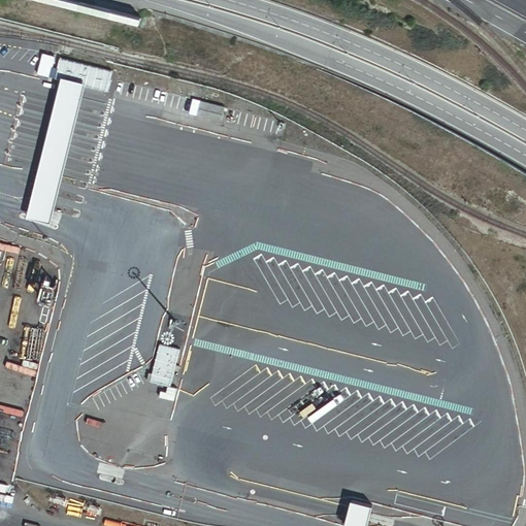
[(53,57),(40,54),(35,74),(47,77),(53,57)]
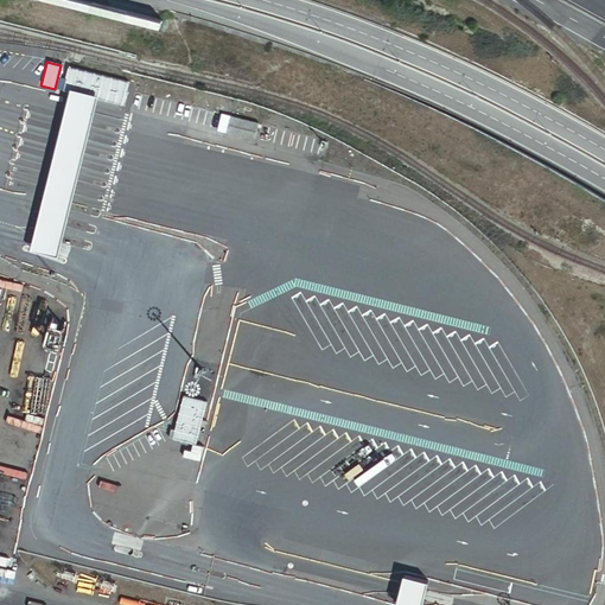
[(62,87),(69,89),(96,96),(121,103),(127,83),(67,68),(62,87)]
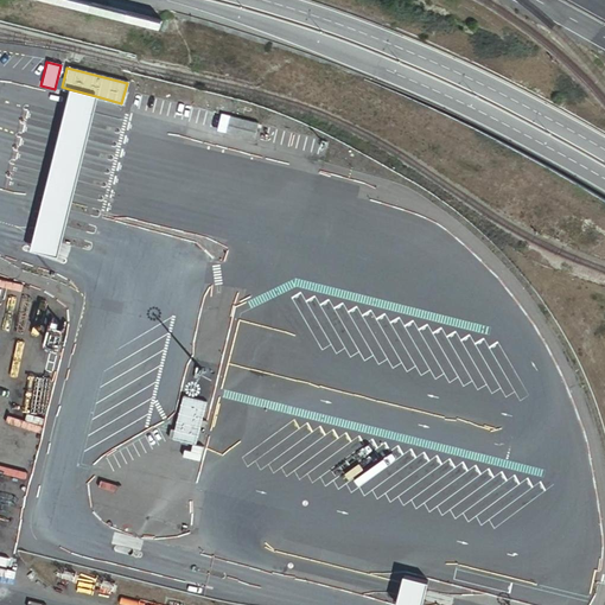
[(96,96),(69,89),(65,103),(64,110),(56,139),(52,153),(51,163),(46,179),(43,191),(38,211),(34,228),(29,247),(29,250),(55,258),(56,255),(61,234),(65,217),(70,199),(74,185),(77,170),(80,160),(83,147),(87,133),(90,118),(93,110),(96,96)]
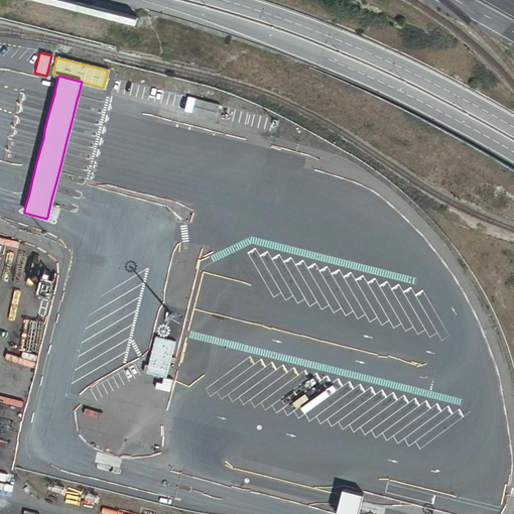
[(219,105),(195,99),(190,114),(215,120),(219,105)]
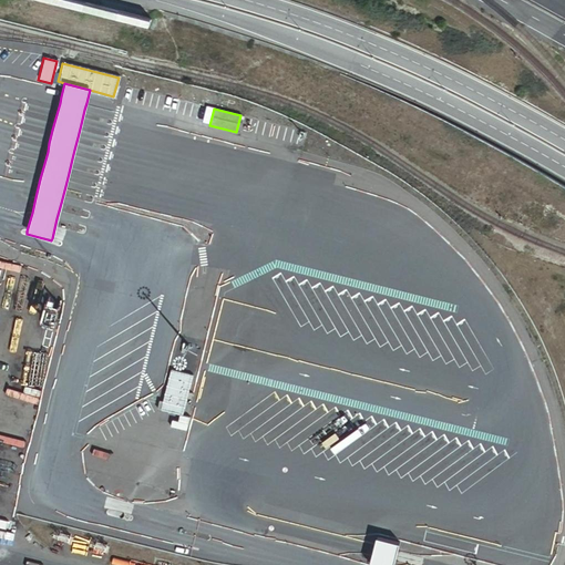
[(193,377),(170,371),(161,412),(183,418),(193,377)]
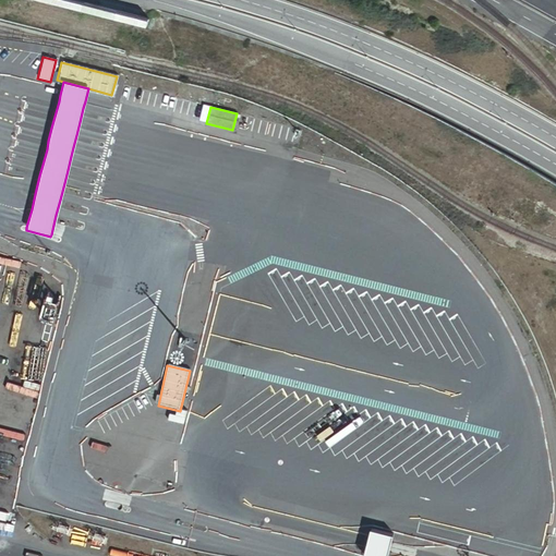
[(394,536),(370,530),(366,542),(363,555),(388,555),(390,547),(394,536)]
